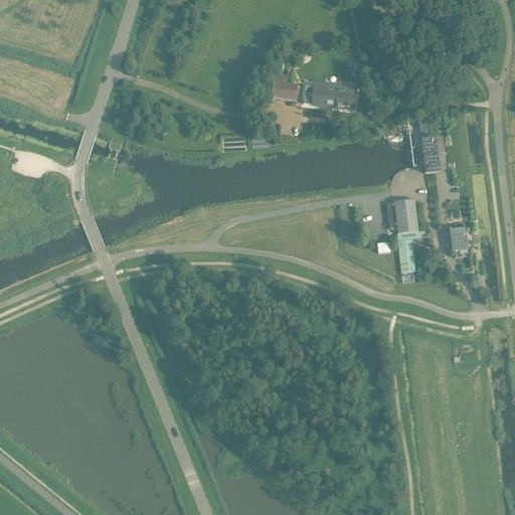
[(273,99),(294,101),(296,86),(275,83),(273,99)]
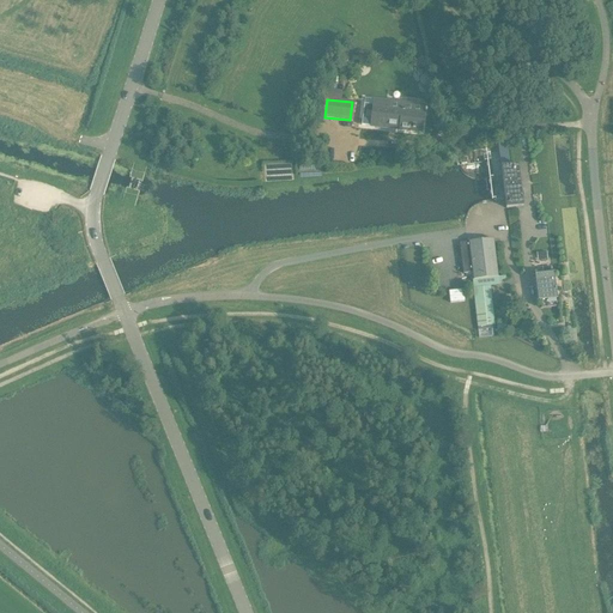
[(365,108),(363,129),(402,133),(402,132),(412,133),(412,132),(413,132),(423,133),(425,116),(405,114),(405,111),(365,108)]
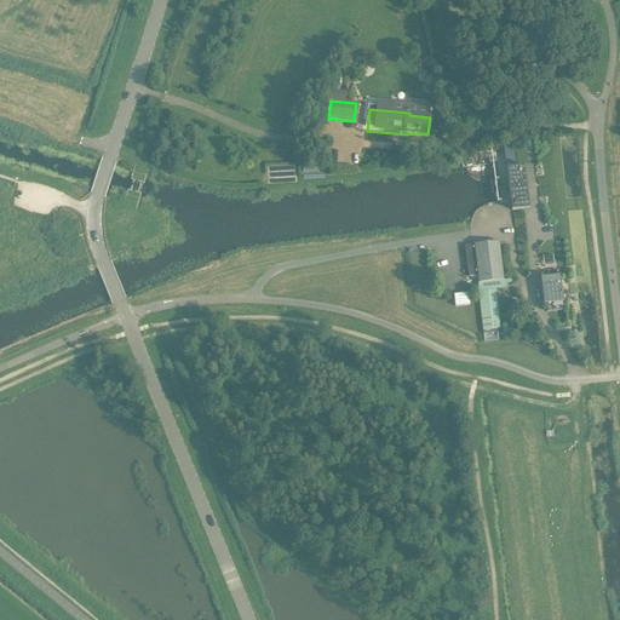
[(504,147),(512,210),(529,208),(524,167),(516,168),(514,145),(504,147)]
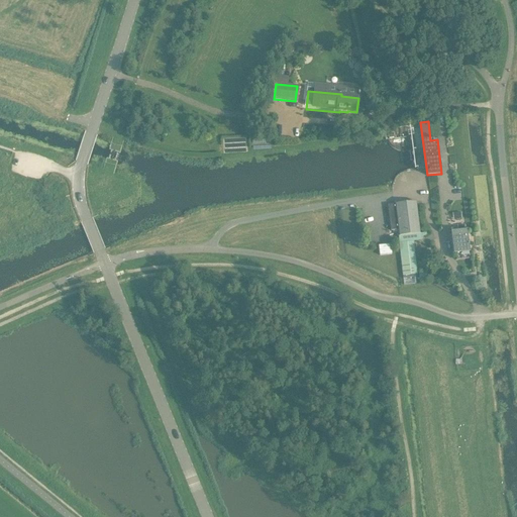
[(396,204),(388,205),(391,231),(399,230),(405,276),(412,275),(409,251),(412,251),(411,241),(420,240),(420,234),(416,202),(396,204)]
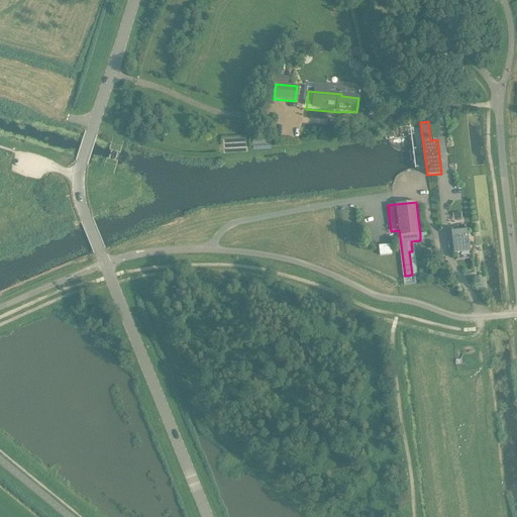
[(453,254),(457,253),(458,262),(468,261),(467,252),(470,252),(467,231),(450,233),(453,254)]
